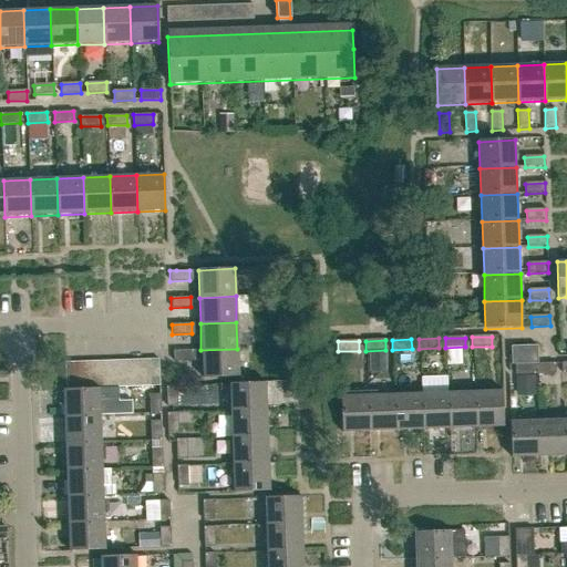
[(512,366),(515,366),(538,364),(537,346),(511,347),(512,366)]
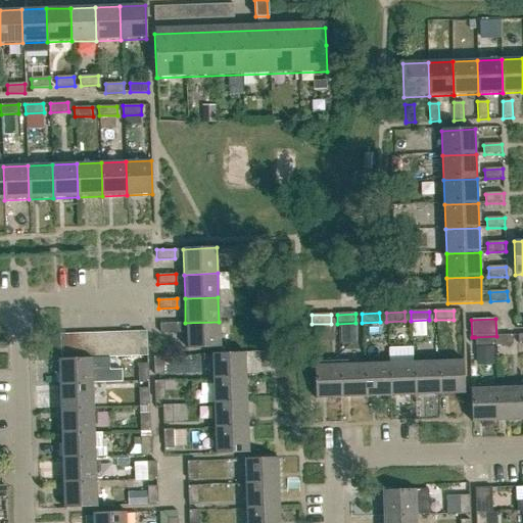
[(219,322),(185,323),(186,348),(220,347),(219,322)]
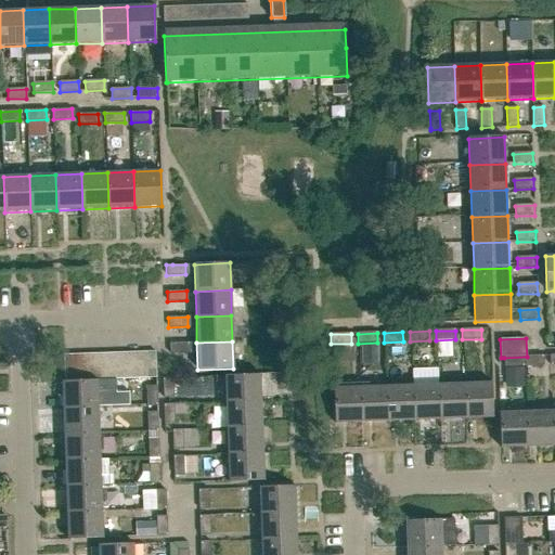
[(169,353),(189,352),(189,343),(169,344),(169,353)]
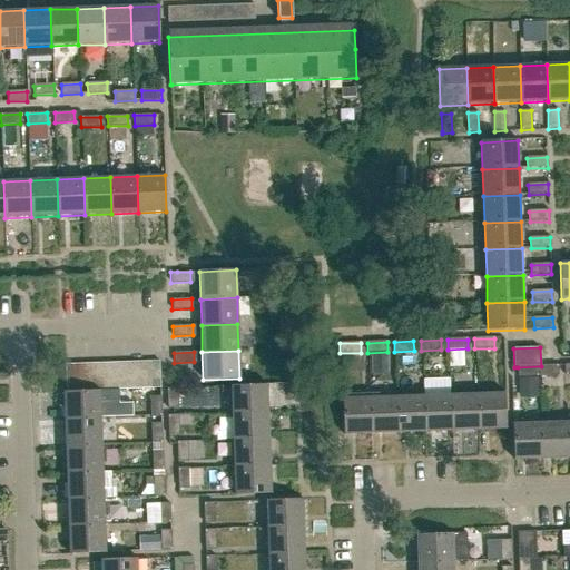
[(133,390),(146,389),(145,362),(131,363),(133,390)]
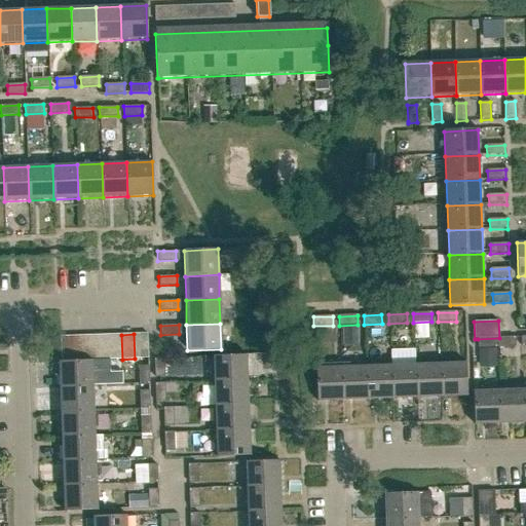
[(134,334),(135,359),(147,359),(146,334),(134,334)]
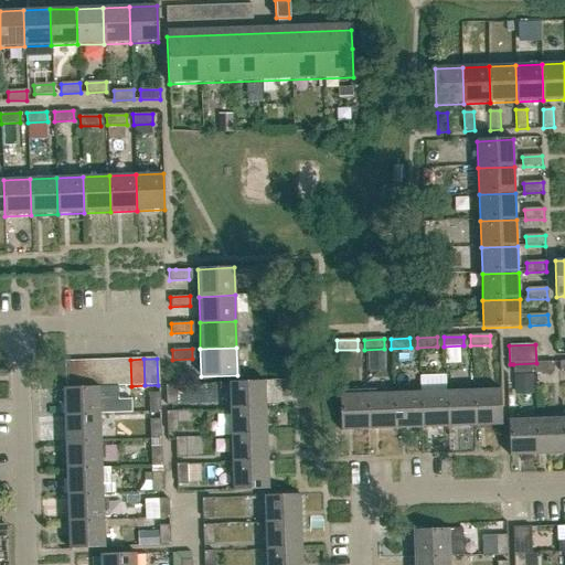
[(105,387),(118,386),(117,360),(104,361),(105,387)]
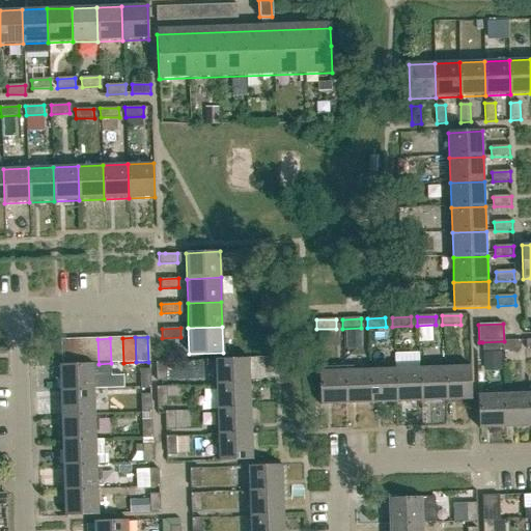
[(111,363),(123,363),(122,338),(110,338),(111,363)]
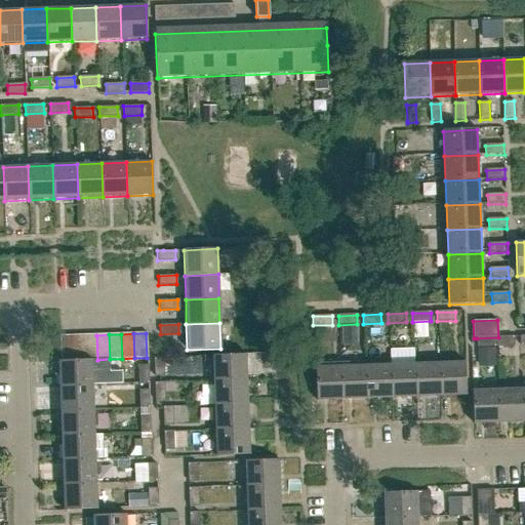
[(61,361),(73,360),(72,335),(59,336),(61,361)]
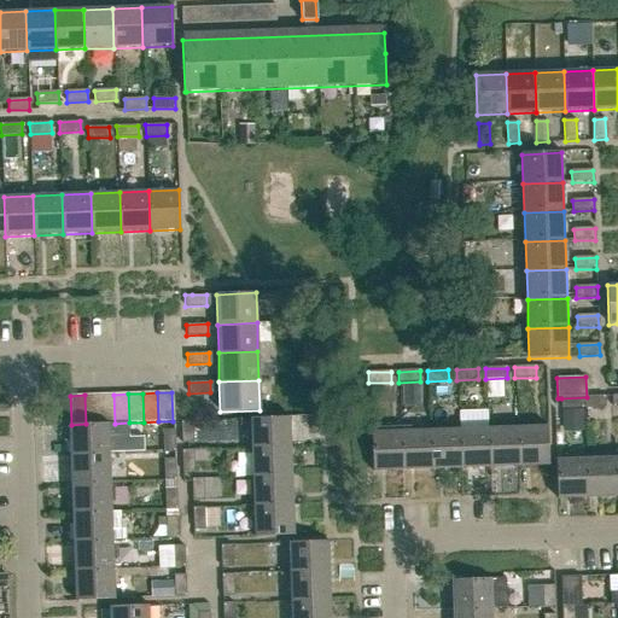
[(86,424),(100,424),(99,395),(85,395),(86,424)]
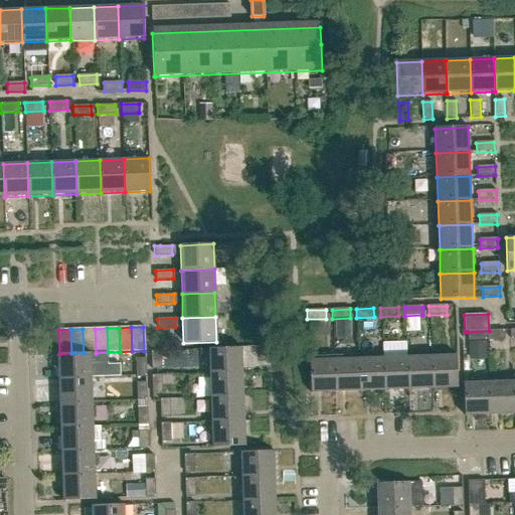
[(91,353),(96,353),(95,329),(82,329),(83,353),(91,353)]
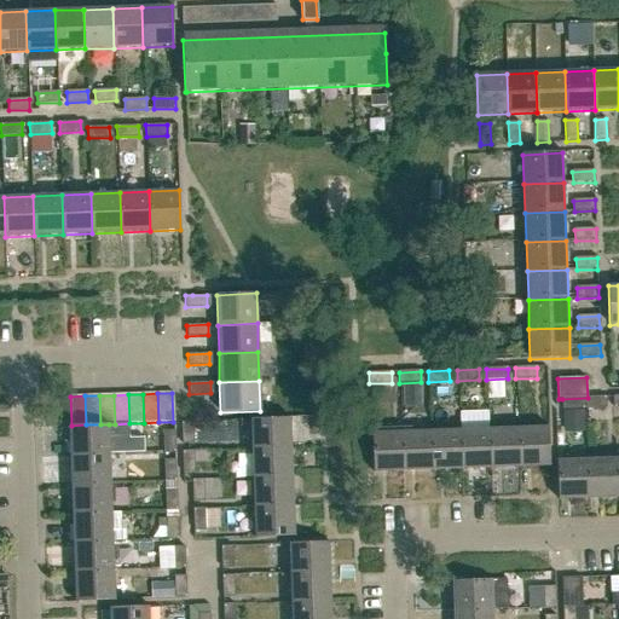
[(588,398),(562,399),(563,410),(606,408),(606,397),(588,398)]
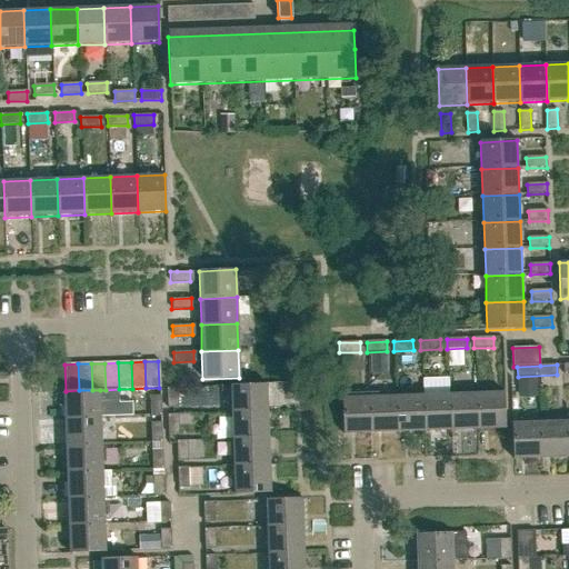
[(230,413),(267,412),(266,385),(229,386),(230,413)]
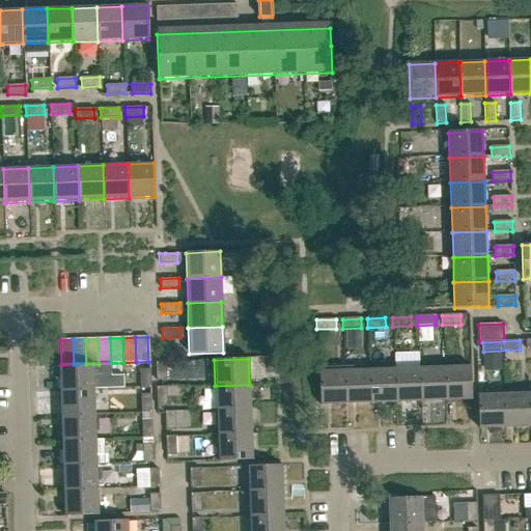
[(156,380),(165,380),(164,362),(155,362),(156,380)]
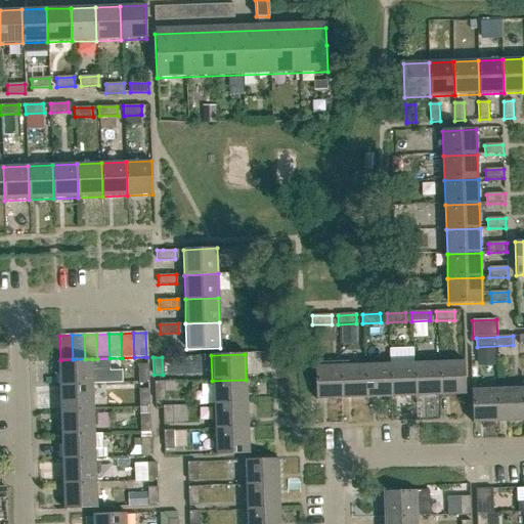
[(58,386),(93,385),(92,359),(85,359),(73,359),(60,360),(57,360),(58,386)]
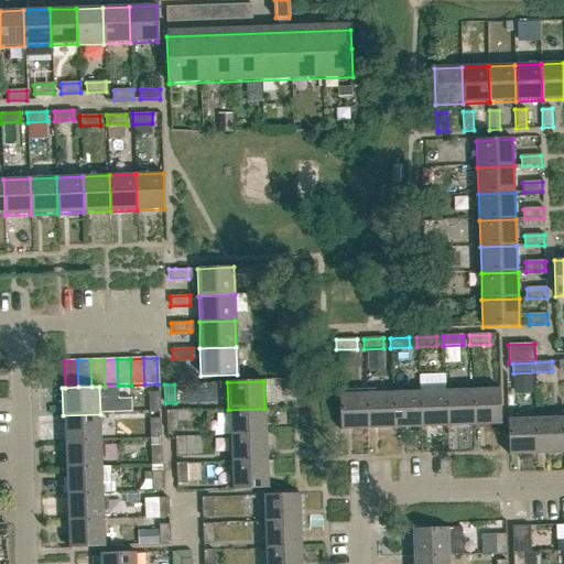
[(472,390),(474,426),(501,425),(500,389),(472,390)]
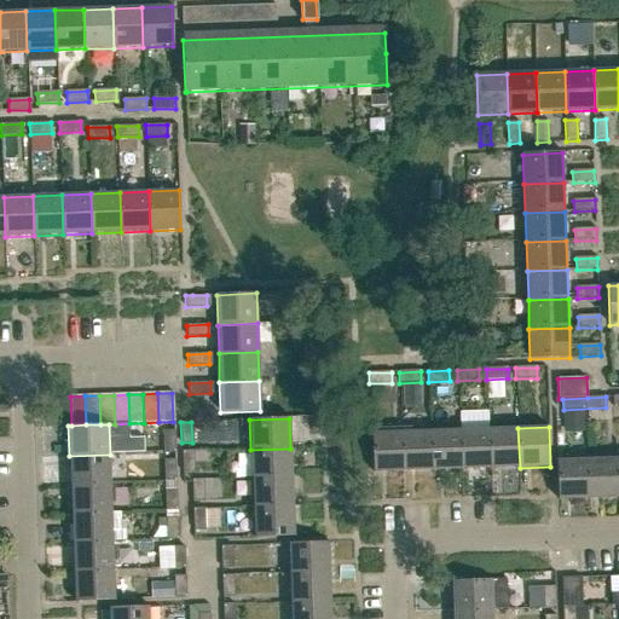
[(490,468),(520,468),(518,428),(489,429),(490,468)]
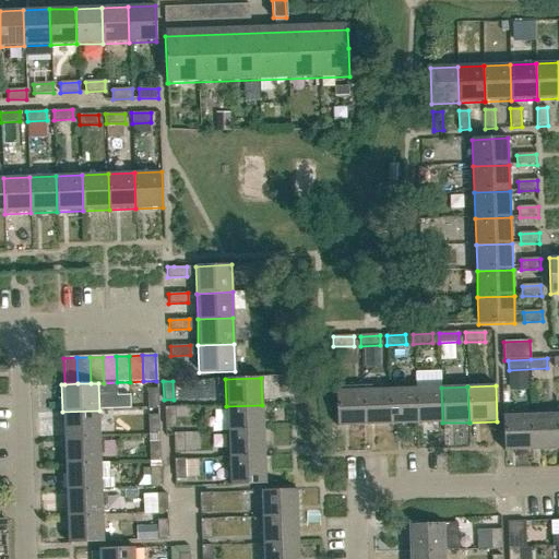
[(390,425),(416,424),(415,388),(389,389),(390,425)]
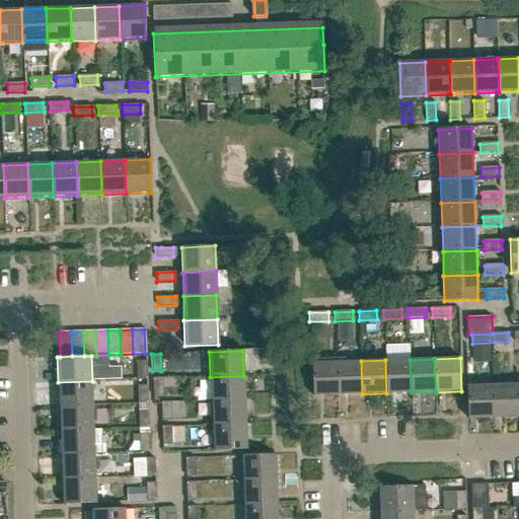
[(386,393),(411,392),(410,360),(385,360),(386,393)]
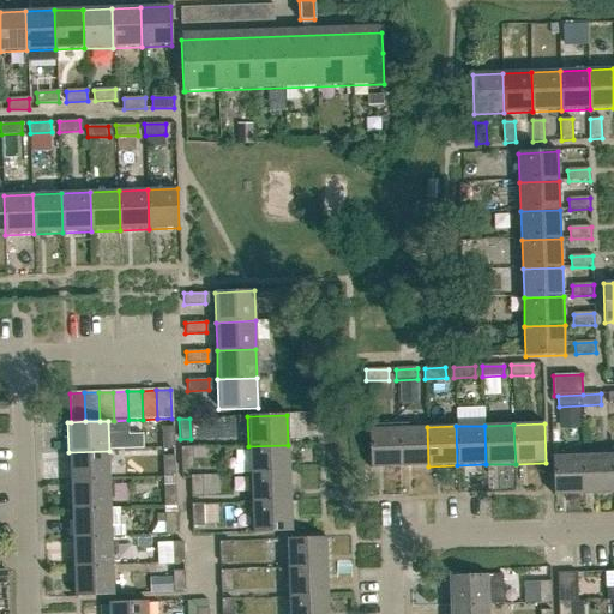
[(163,449),(173,449),(173,427),(162,428),(163,449)]
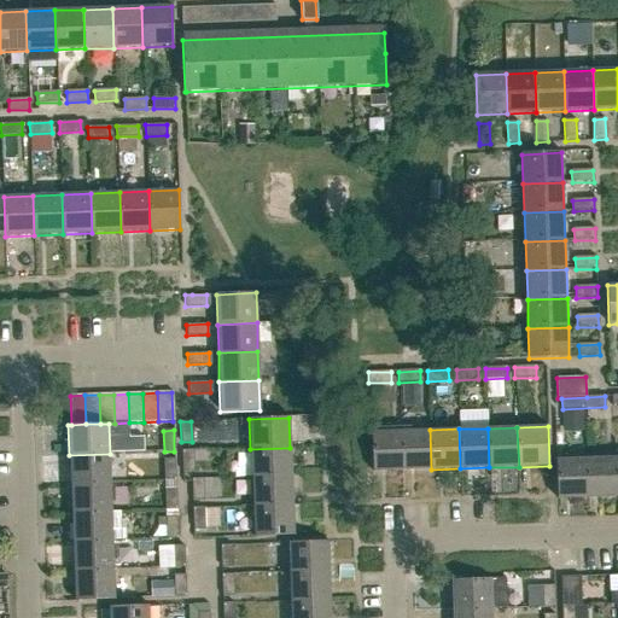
[(402,471),(431,470),(430,430),(401,431),(402,471)]
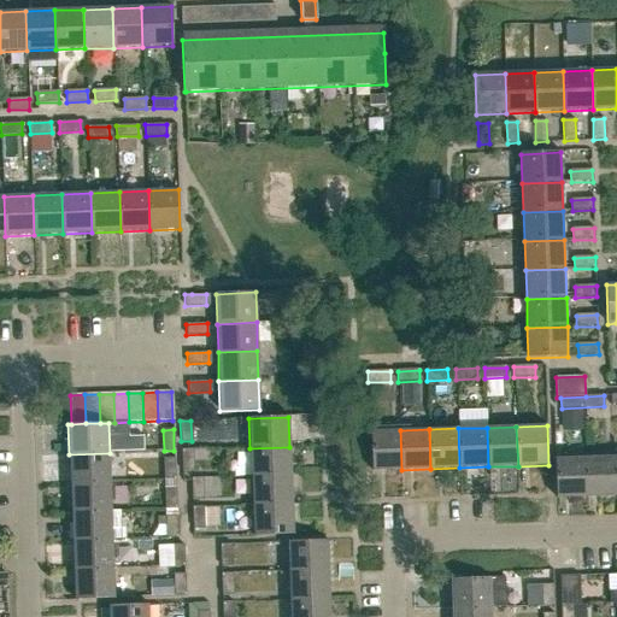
[(371,471),(401,470),(400,430),(370,432),(371,471)]
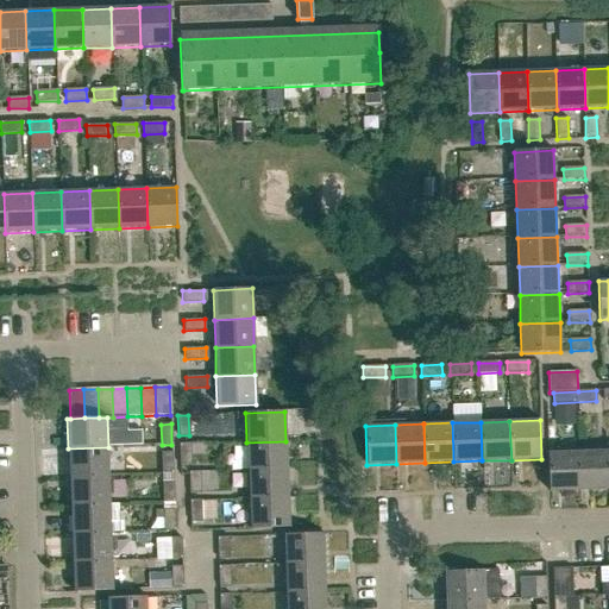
[(248,471),(287,469),(286,441),(246,443),(248,471)]
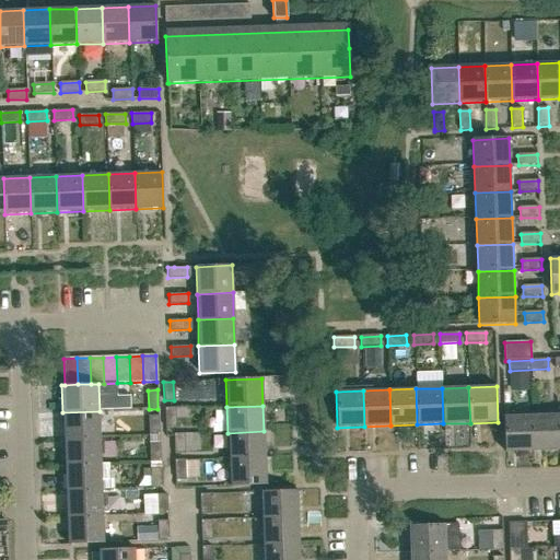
[(165,427),(173,427),(175,427),(174,407),(164,408),(165,427)]
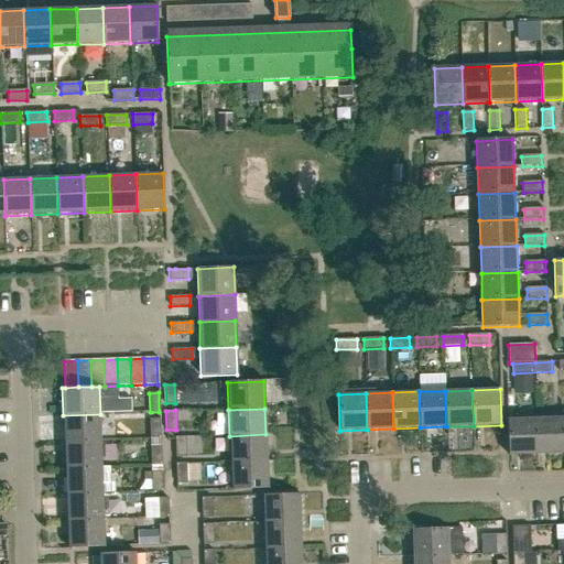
[(100,440),(100,414),(63,415),(64,442),(100,440)]
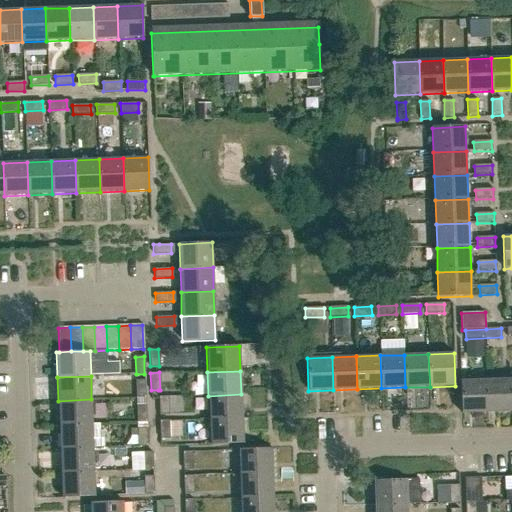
[(487,413),(511,412),(510,379),(486,380),(487,413)]
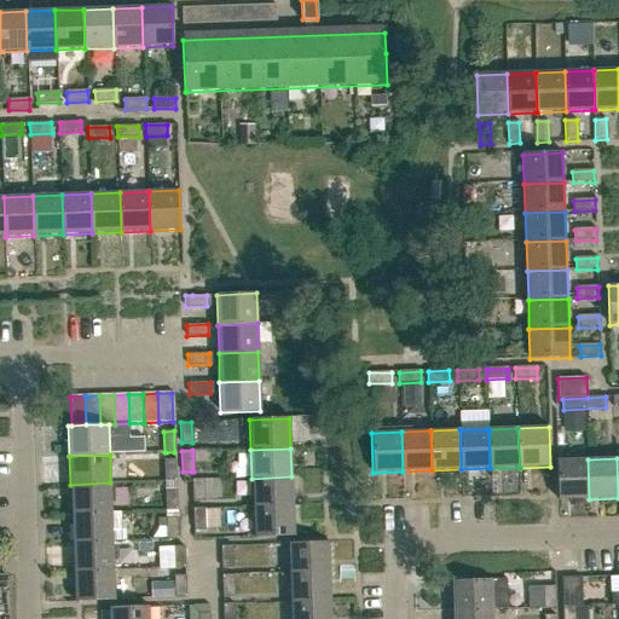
[(166,481),(175,481),(175,460),(165,461),(166,481)]
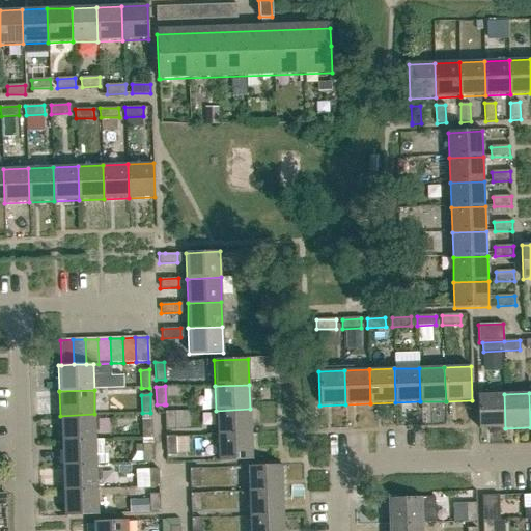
[(479,428),(505,428),(504,394),(478,394),(479,428)]
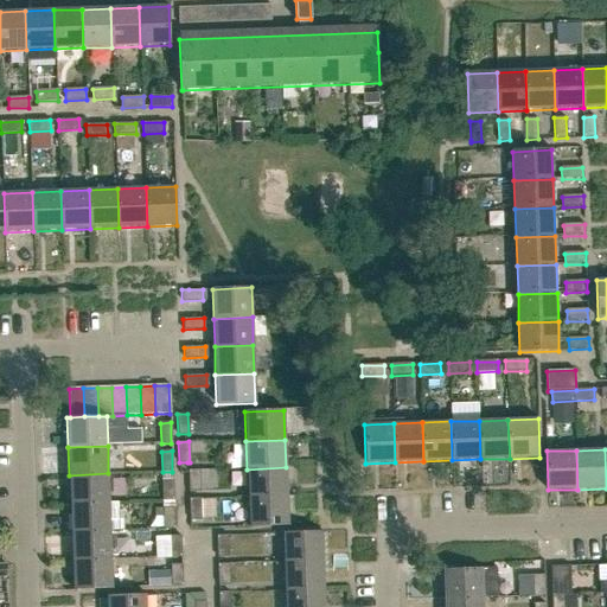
[(248,497),(287,496),(286,467),(247,470),(248,497)]
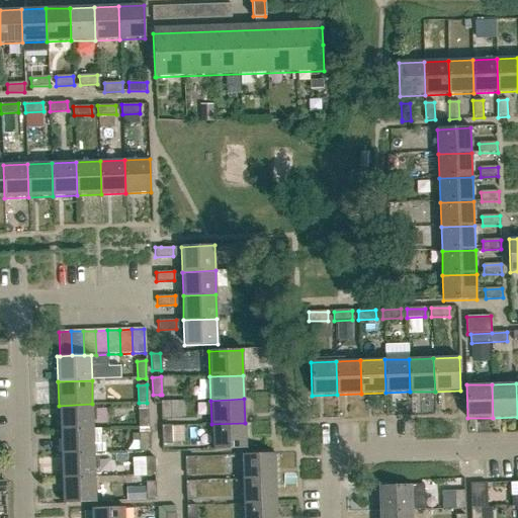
[(161,419),(170,419),(169,401),(160,402),(161,419)]
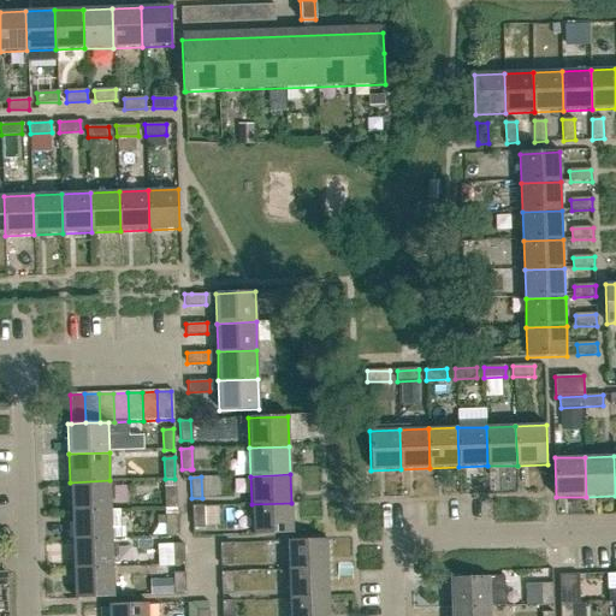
[(71,511),(111,509),(110,480),(70,483),(71,511)]
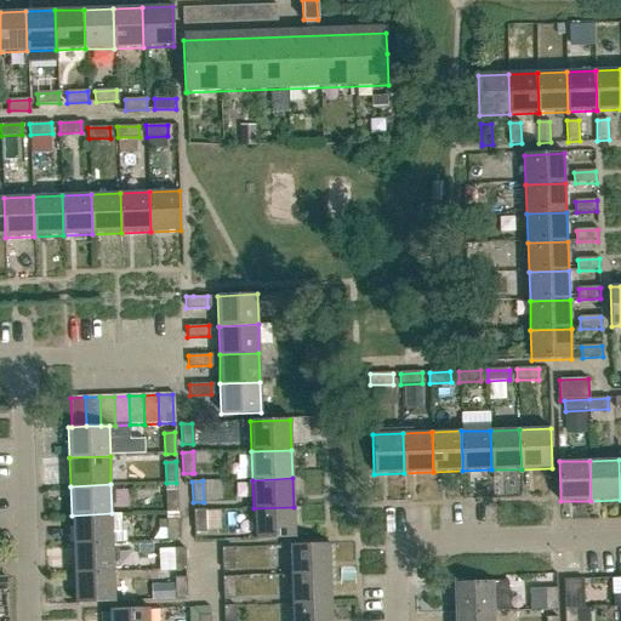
[(167,513),(177,512),(177,491),(166,491),(167,513)]
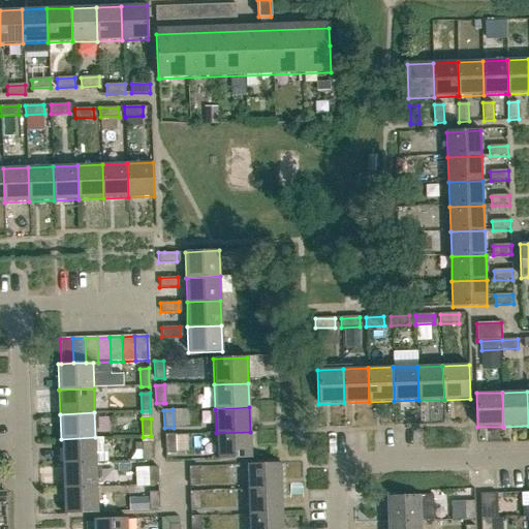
[(250,432),(216,433),(217,459),(251,458),(250,432)]
